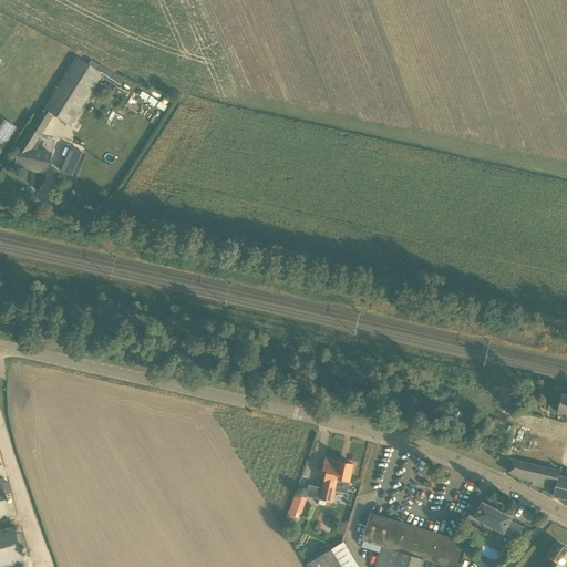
[(95,70),(76,57),(19,146),(20,146),(16,165),(48,173),(51,153),(38,151),(41,136),(54,116),(70,126),(103,75),(101,73),(96,70),(95,70)]
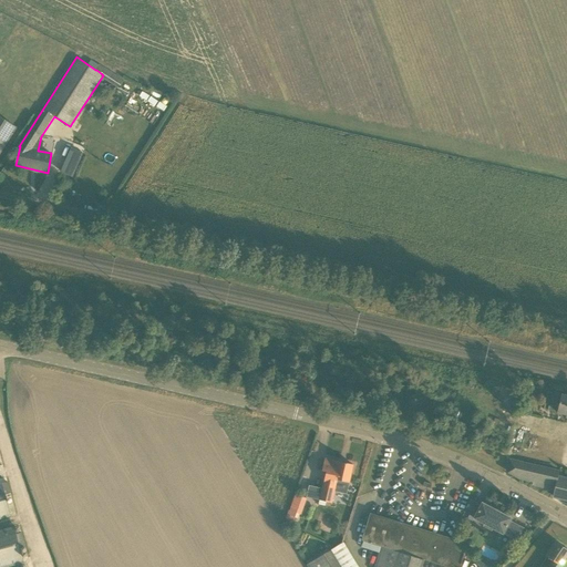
[(0,153),(17,127),(0,116),(0,153)]
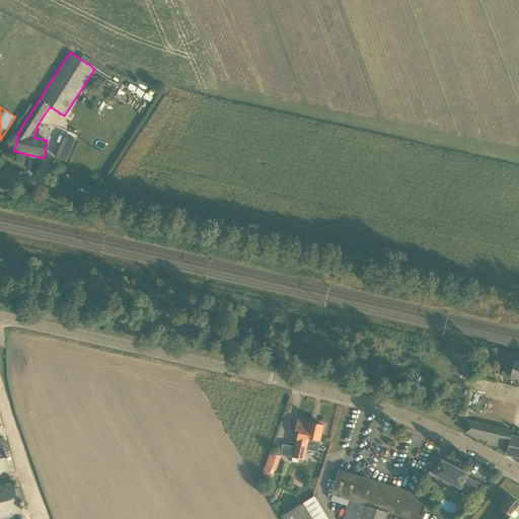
[(518,381),(518,362),(501,358),(498,374),(518,379),(518,382),(518,381)]
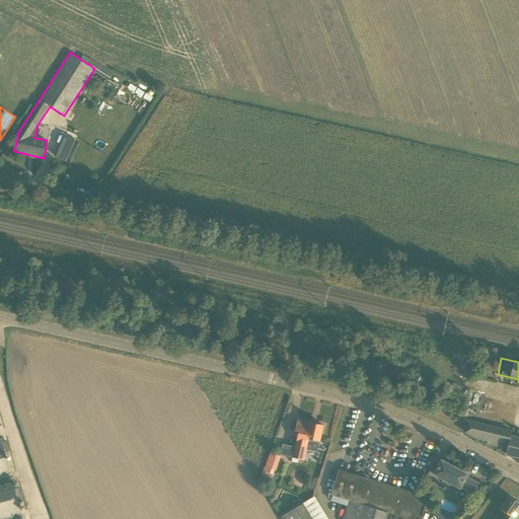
[(518,437),(511,436),(512,432),(472,422),(460,419),(457,430),(464,431),(476,438),(488,441),(488,444),(499,446),(499,448),(507,450),(506,454),(518,457),(518,437)]
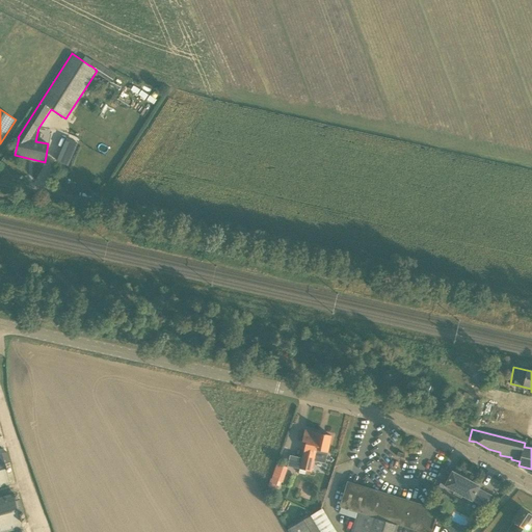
[(325,463),(327,453),(331,436),(304,430),(302,442),(307,443),(300,469),(306,471),(312,472),(314,460),(325,463)]
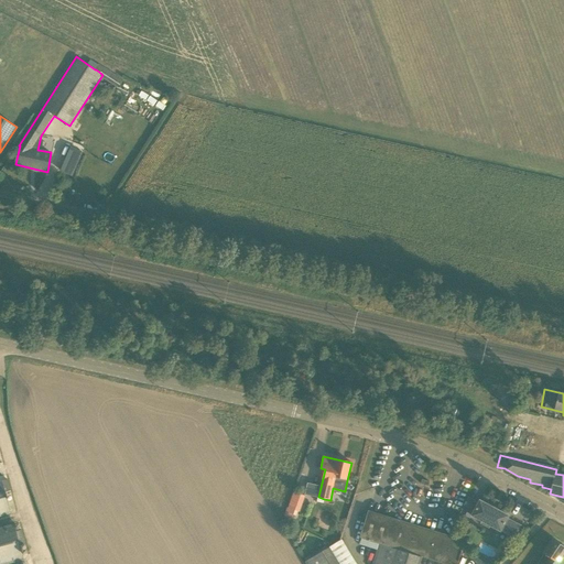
[(0,476),(0,514),(11,512),(6,491),(11,490),(8,479),(6,480),(4,475),(0,476)]
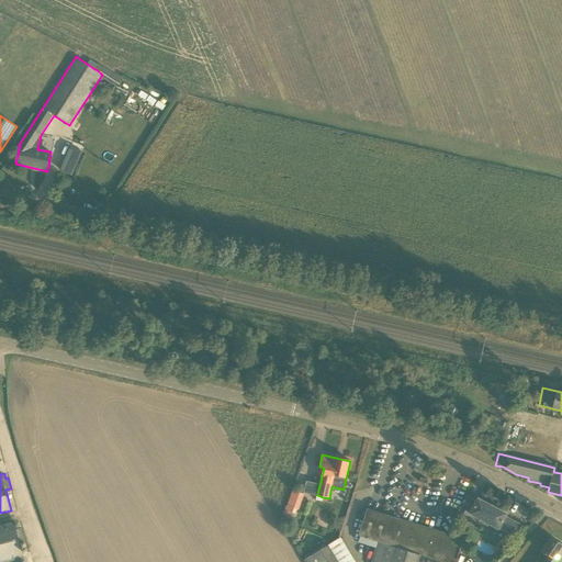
[(471,512),(475,504),(473,502),(474,499),(467,495),(460,506),(461,506),(457,515),(467,519),(471,512)]
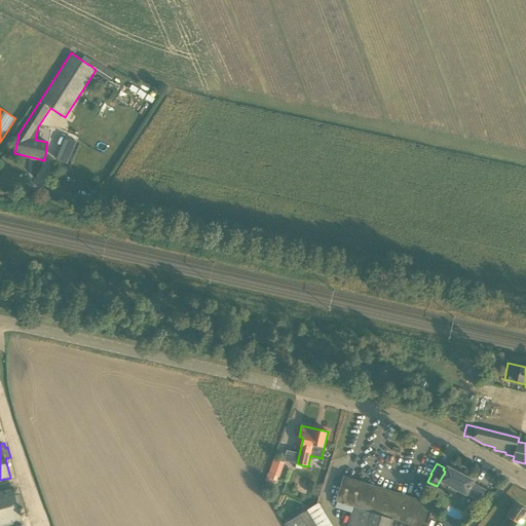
[(271,465),(268,474),(277,477),(279,478),(283,470),(271,465)]
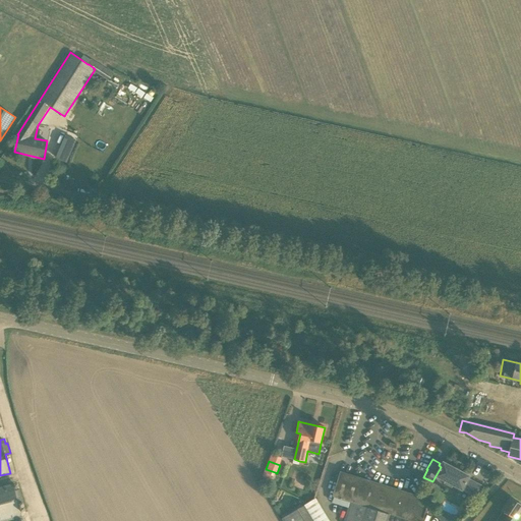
[(481,485),(468,478),(470,476),(443,462),(441,467),(437,474),(436,476),(445,481),(444,483),(452,487),(453,485),(462,490),(463,488),(476,496),(481,485)]
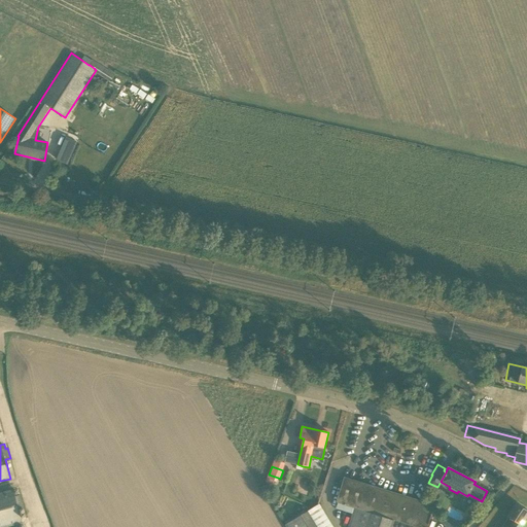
[(394,520),(408,523),(419,526),(427,526),(434,505),(415,499),(414,501),(384,492),(385,490),(345,478),(343,485),(338,501),(339,501),(336,507),(352,514),(348,526),(391,526),(392,525),(394,520)]
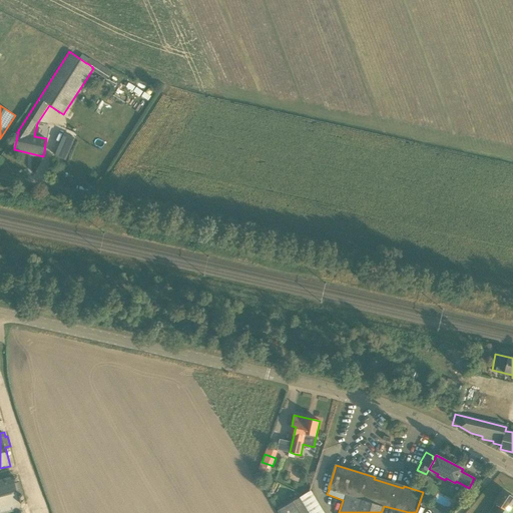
[(0,480),(0,512),(7,512),(22,509),(13,477),(0,480)]
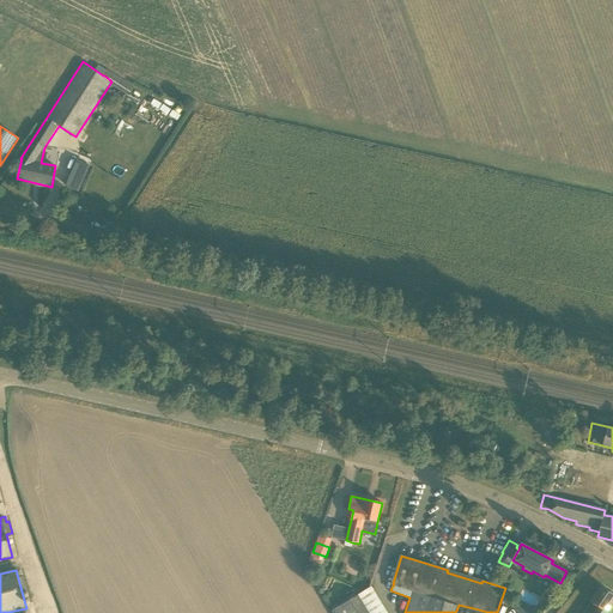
[(387,612),(371,586),(358,594),(333,610),(334,612),(387,612)]
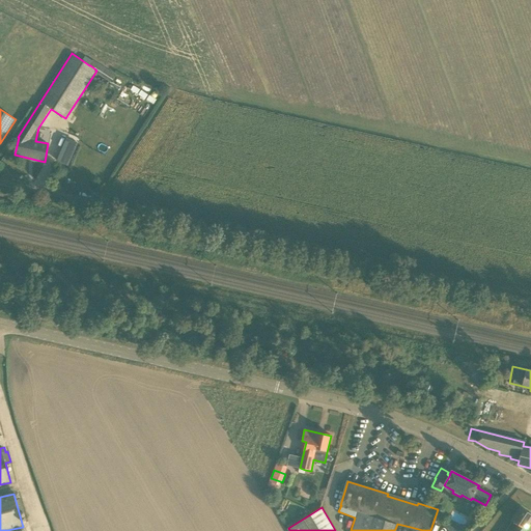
[(526,530),(530,525),(528,523),(530,519),(530,513),(522,507),(512,521),(512,522),(505,530),(526,530)]
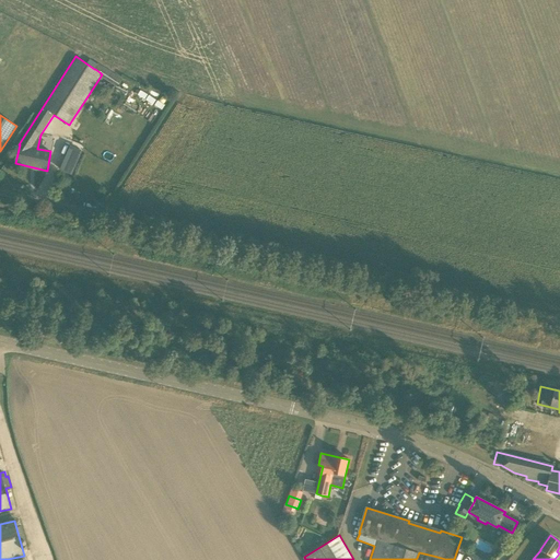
[(471,548),(467,555),(470,557),(474,559),(480,559),(483,555),(471,548)]
